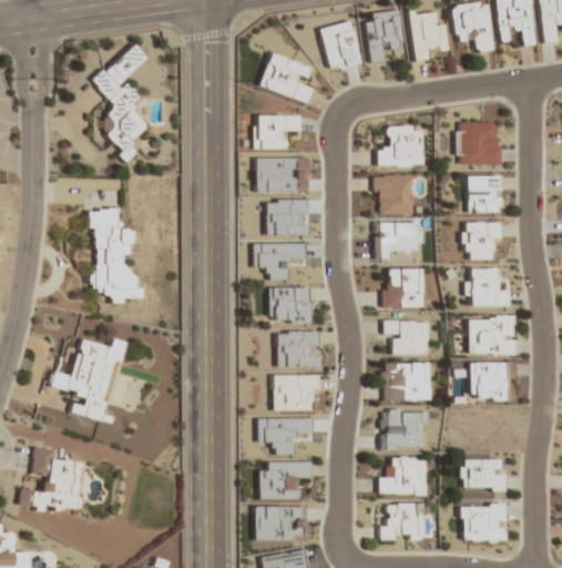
[(494,0),(500,41),(511,40),(511,36),(523,34),(524,47),(537,44),(531,0),(494,0)]
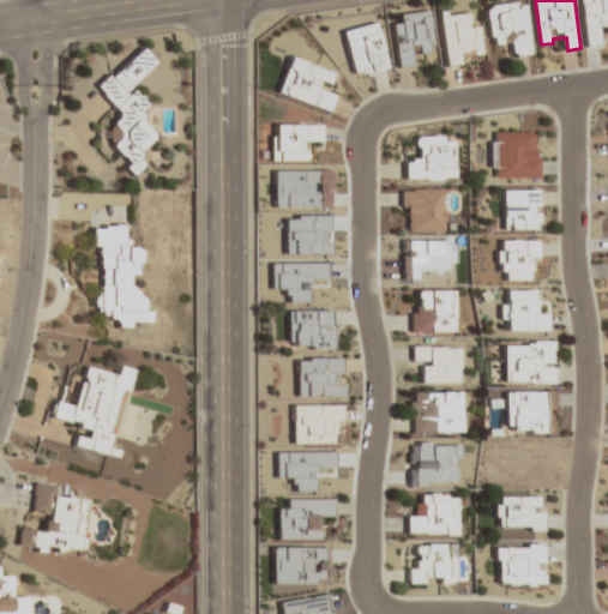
[(607,0),(583,0),(588,47),(602,44),(601,30),(607,29),(607,0)]
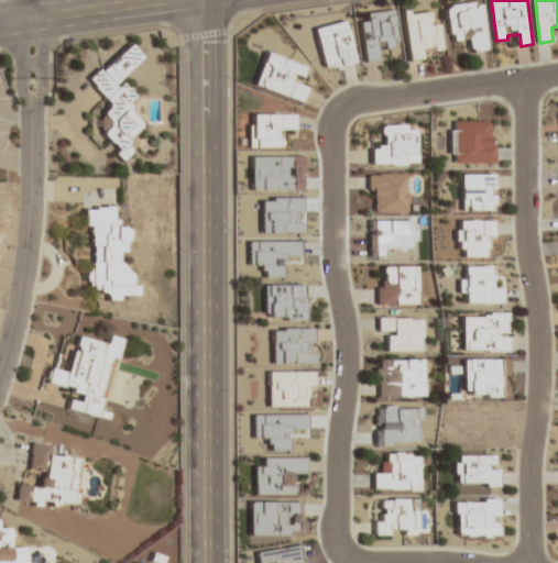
[(452,43),(469,42),(470,53),(491,51),(485,1),(449,6),(452,43)]
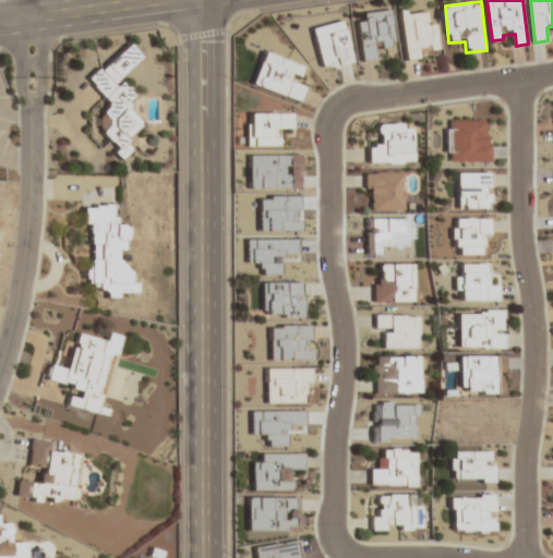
[(403,11),(408,59),(443,55),(439,19),(427,20),(425,8),(403,11)]
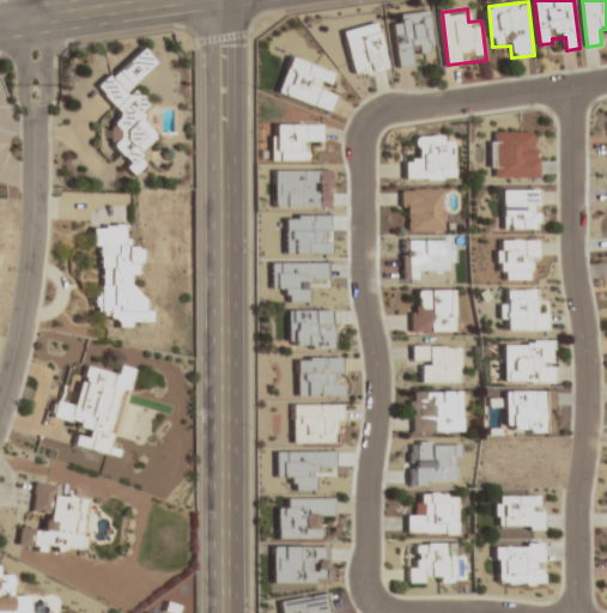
[(404,24),(396,24),(401,68),(416,66),(414,53),(437,50),(433,11),(402,14),(404,24)]
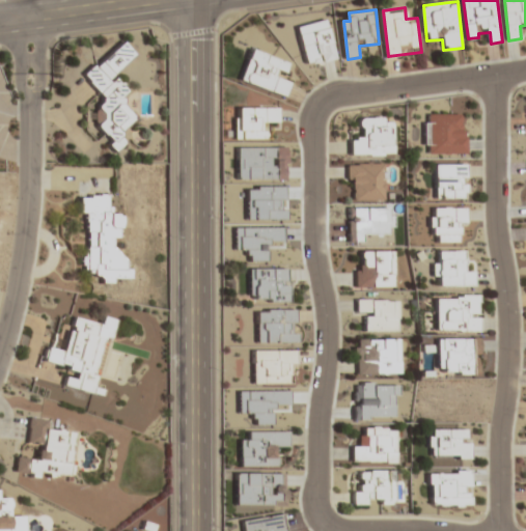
[(300,26),(309,66),(339,59),(330,20),(300,26)]
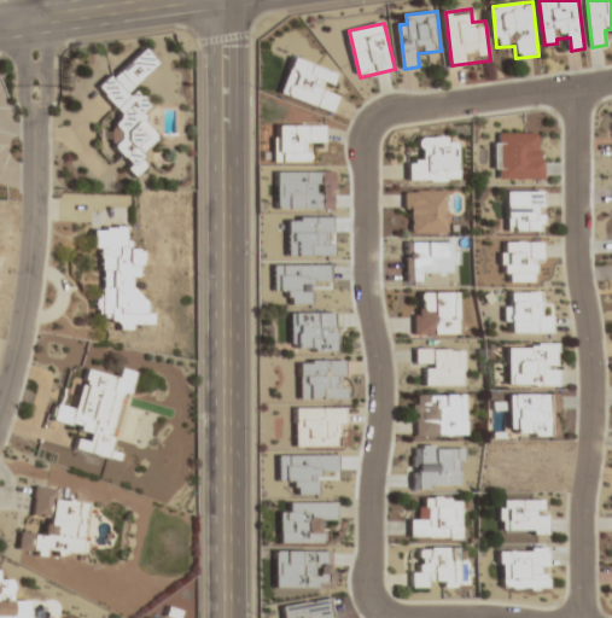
[(99,87),(124,118),(105,134),(130,165),(128,168),(135,176),(150,164),(141,153),(159,139),(141,115),(152,106),(137,86),(163,65),(149,47),(99,87)]
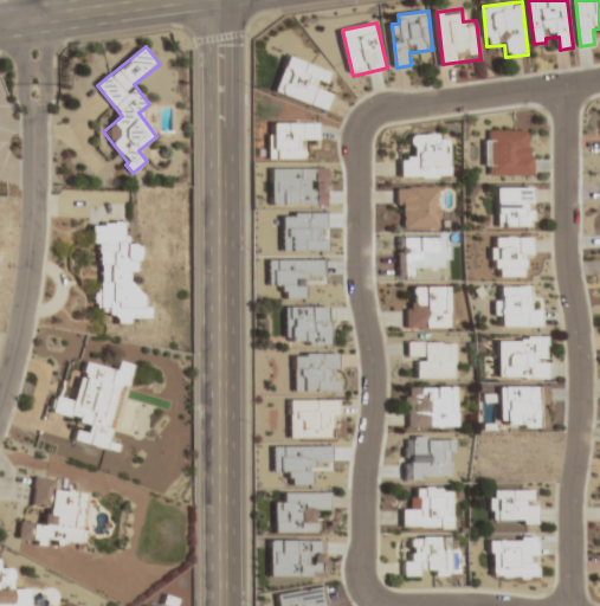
[(277,92),(329,110),(336,91),(327,89),(333,71),(290,56),(277,92)]
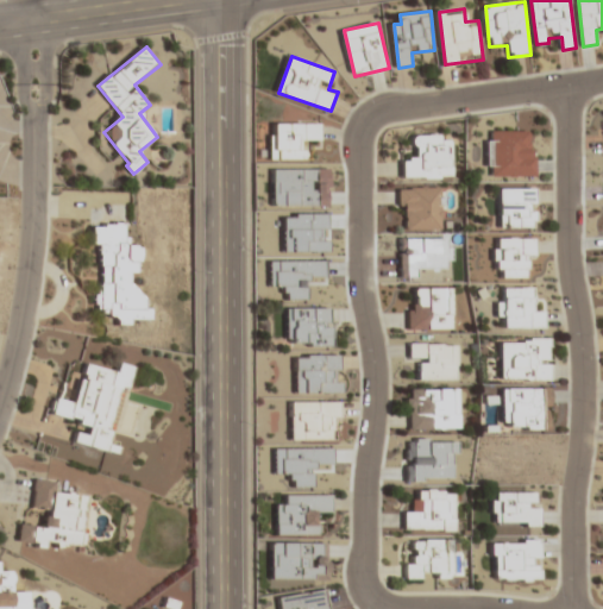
[(274,159),(311,159),(311,139),(324,139),(324,124),(274,124),(274,159)]
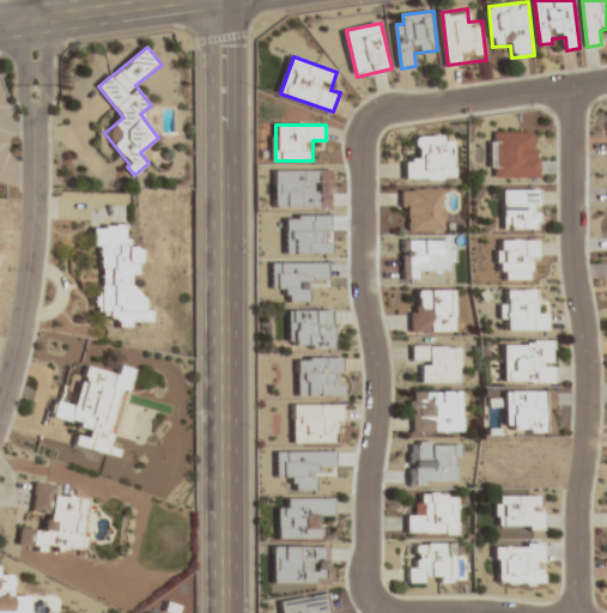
[(541,178),(541,132),(493,132),(493,180),(541,178)]
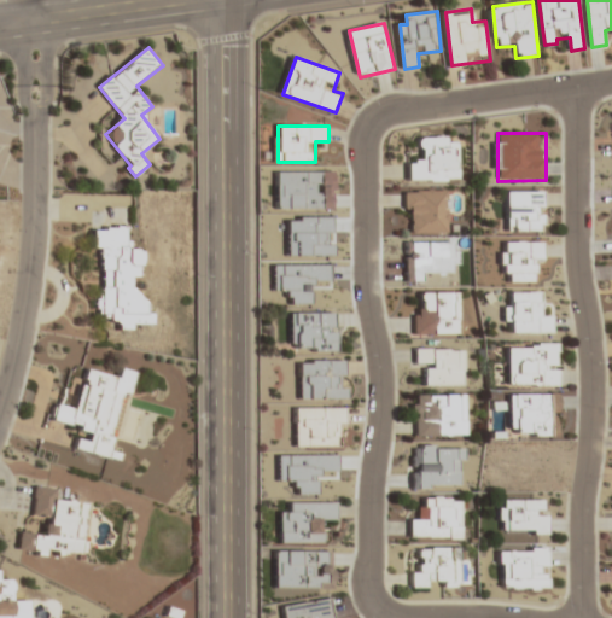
[(411,181),(461,181),(461,136),(421,136),(421,159),(411,159),(411,181)]
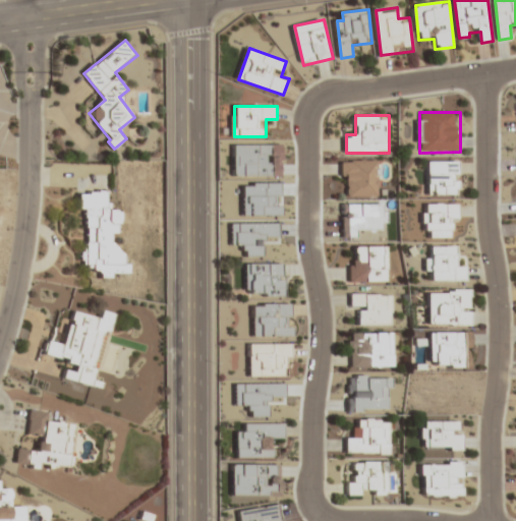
[(383,160),(344,160),(344,196),(383,196),(383,160)]
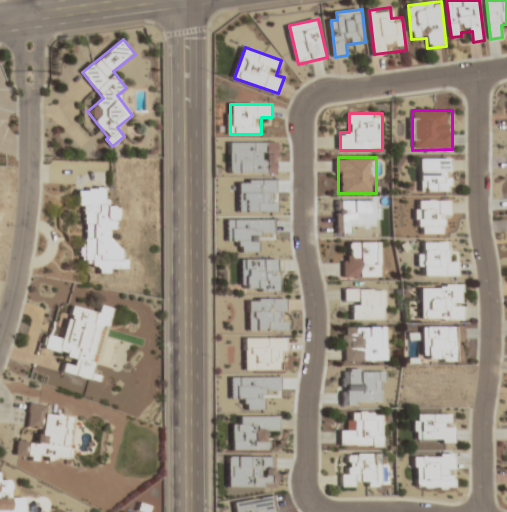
[(422,191),(453,191),(453,158),(422,158),(422,191)]
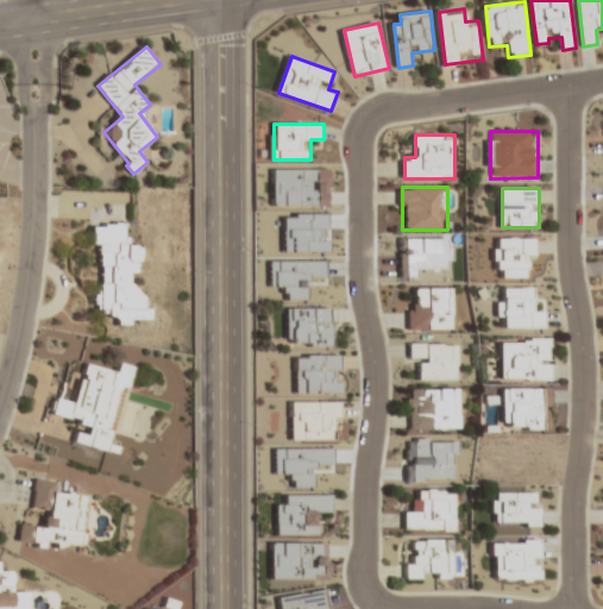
[(104,245),(102,314),(121,314),(121,325),(133,325),(133,320),(155,320),(155,308),(146,308),(146,293),(133,293),(133,274),(142,274),(142,243),(127,243),(127,225),(95,224),(94,245),(104,245)]
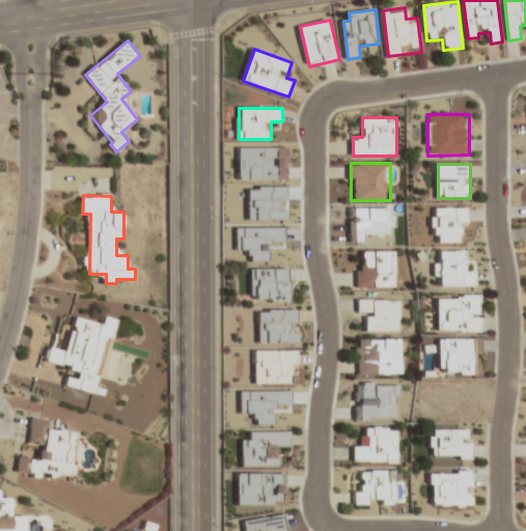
[(461,243),(461,230),(469,230),(469,207),(434,207),(434,243),(461,243)]
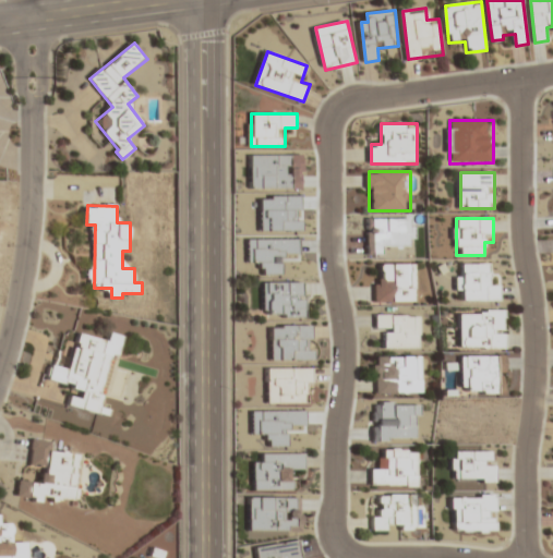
[(384,264),(384,276),(376,276),(376,304),(419,303),(418,264),(384,264)]
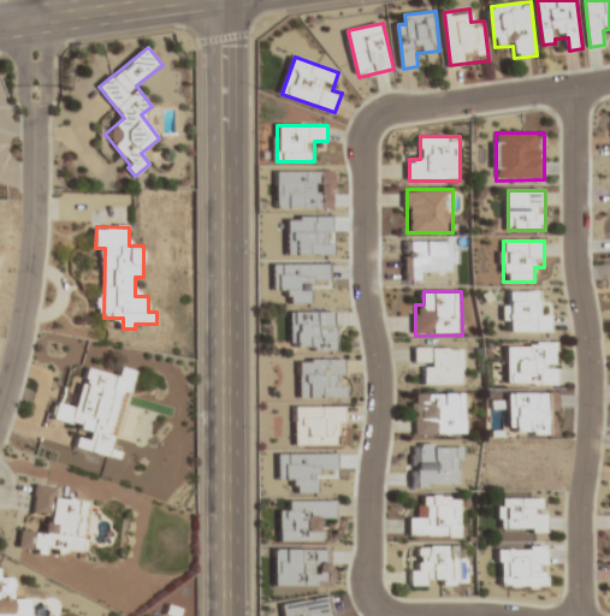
[(554,332),(554,315),(542,315),(542,291),(514,291),(514,303),(505,303),(505,332),(554,332)]
